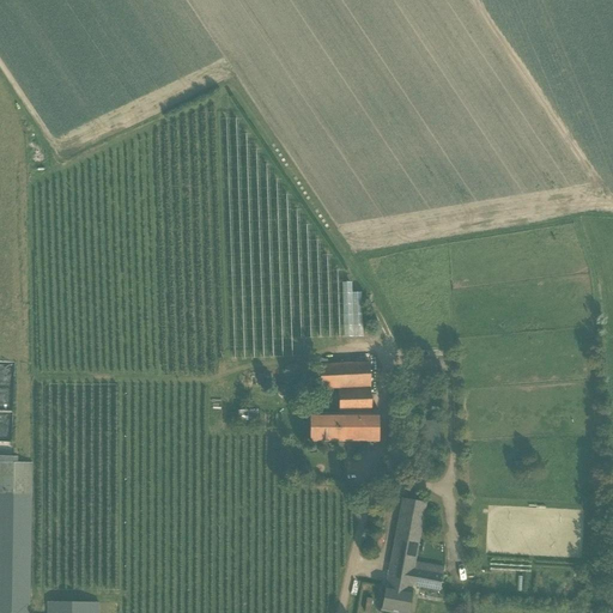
[(345,443),(378,443),(378,412),(372,412),(371,364),(320,365),(320,389),(339,389),(339,413),(310,413),(310,443),(345,443)]
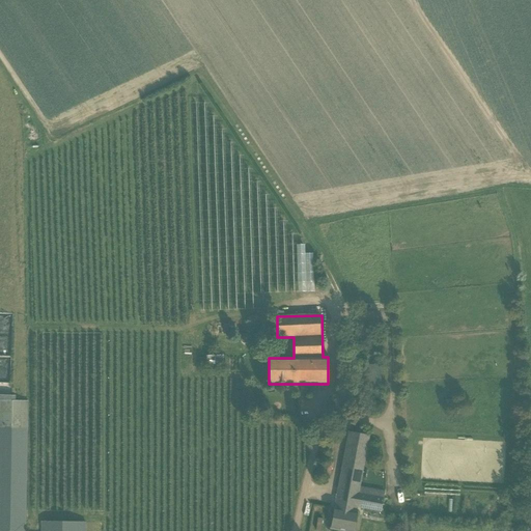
[(0,530),(85,530),(86,521),(40,521),(40,530),(26,530),(28,400),(16,400),(16,393),(9,393),(9,383),(0,382),(0,530)]
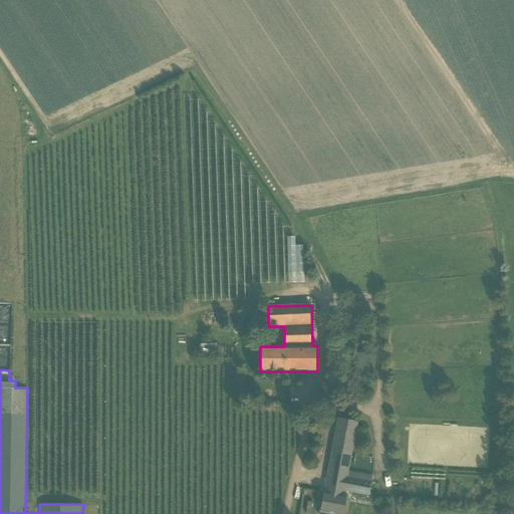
[(449,396),(448,388),(437,389),(438,396),(449,396)]
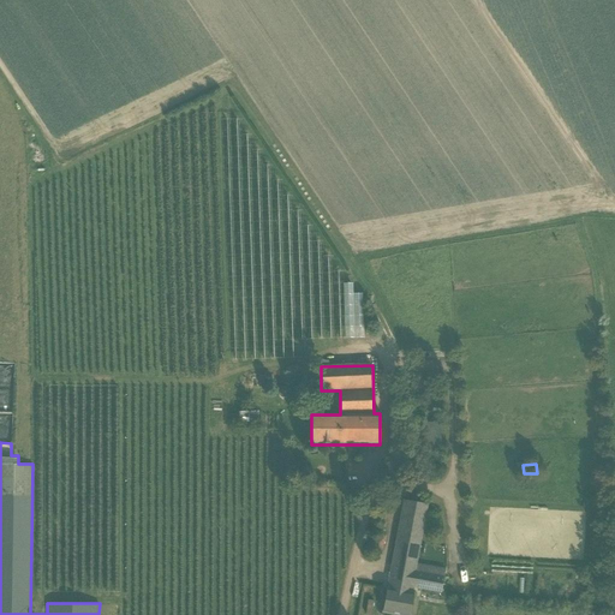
[(404,500),(389,575),(387,589),(382,613),(396,614),(410,614),(415,593),(412,592),(412,589),(441,595),(445,571),(416,566),(428,505),(404,500)]
